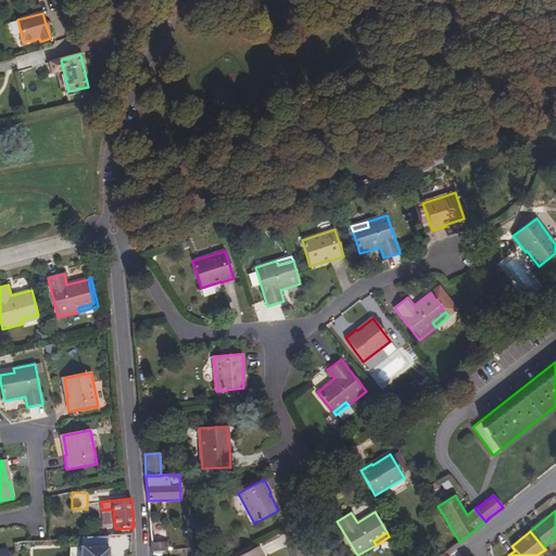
[(80,555),(108,555),(109,536),(83,539),(80,555)]
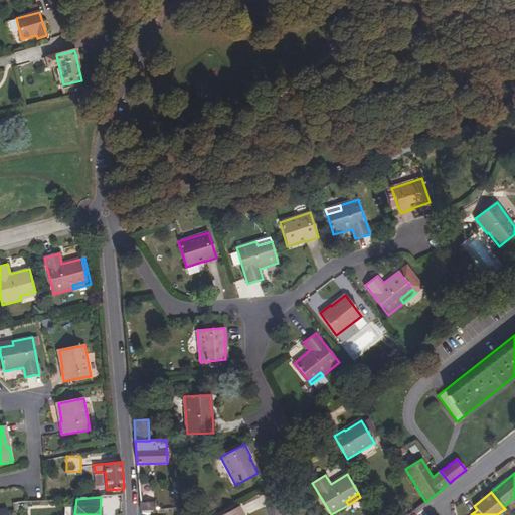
[(141,503),(142,511),(156,510),(155,502),(141,503)]
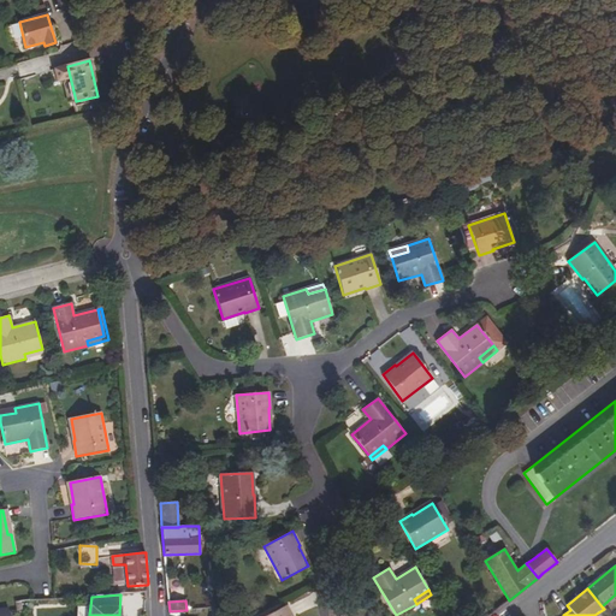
[(291,615),(286,605),(266,615),(291,615)]
